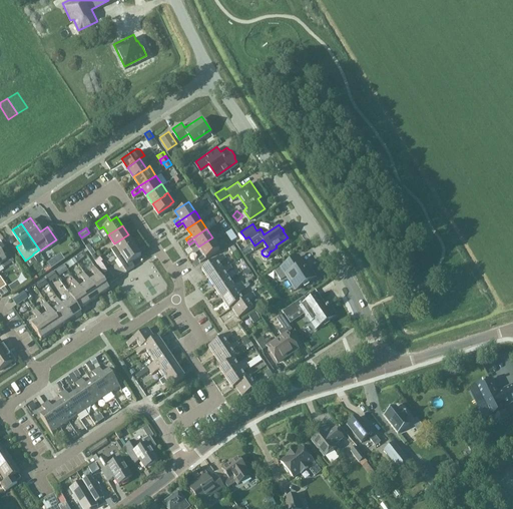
[(128,234),(114,243),(110,246),(116,256),(120,252),(134,243),(128,234)]
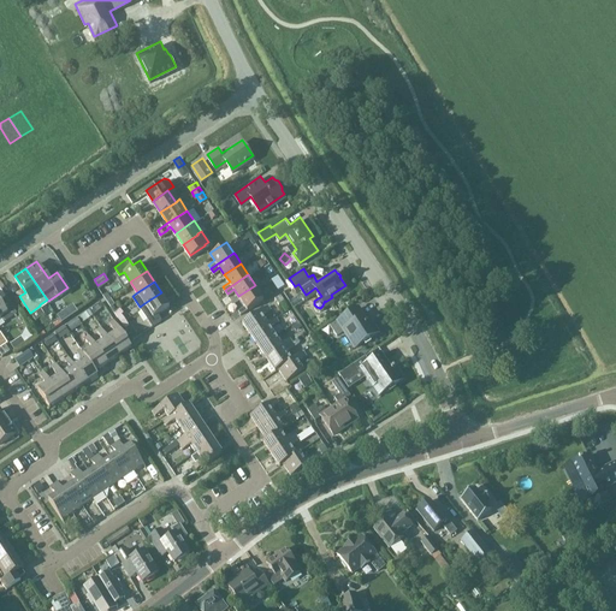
[(247,307),(262,296),(255,285),(238,296),(243,303),(237,308),(240,312),(246,307),(247,307)]
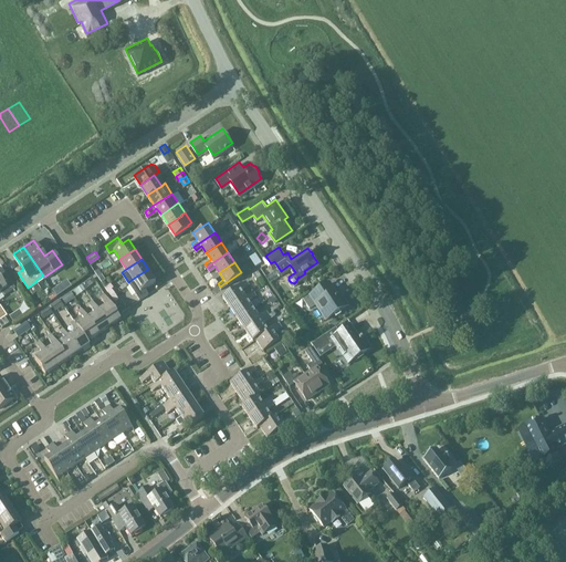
[(255,277),(261,273),(257,268),(251,271),(255,277)]
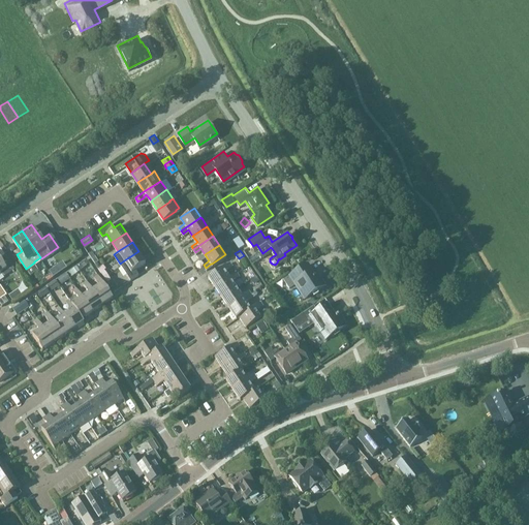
[(120,264),(130,278),(138,273),(134,268),(145,260),(138,251),(124,260),(120,264)]
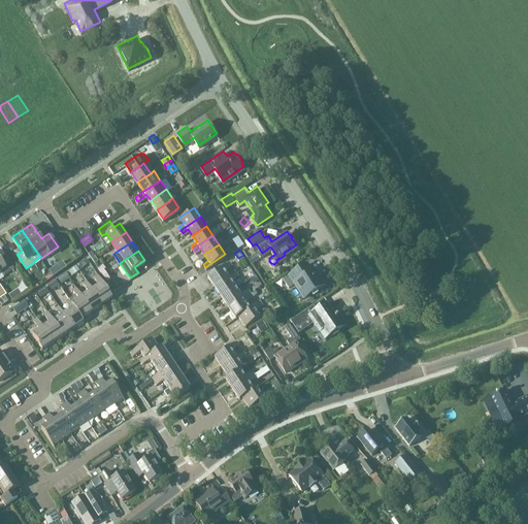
[(3,272),(13,265),(4,252),(0,254),(0,268),(3,272)]
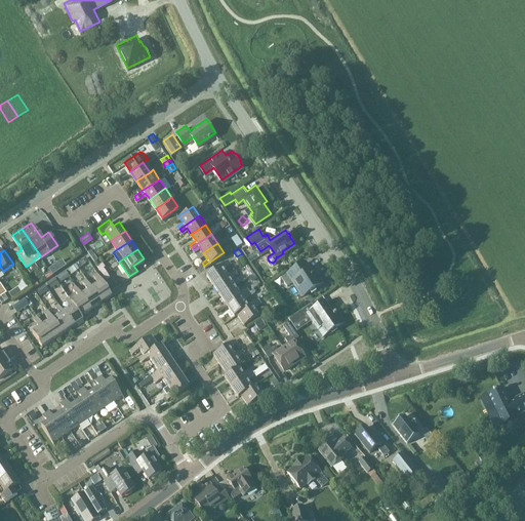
[(228,273),(223,266),(230,262),(228,257),(206,273),(213,283),(228,273)]
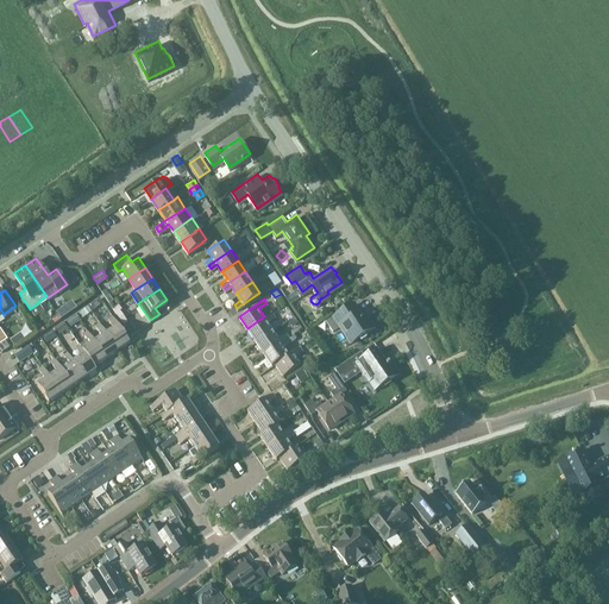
[(334,314),(327,319),(333,328),(340,323),(343,322),(353,339),(375,325),(368,313),(364,315),(355,301),(334,314)]
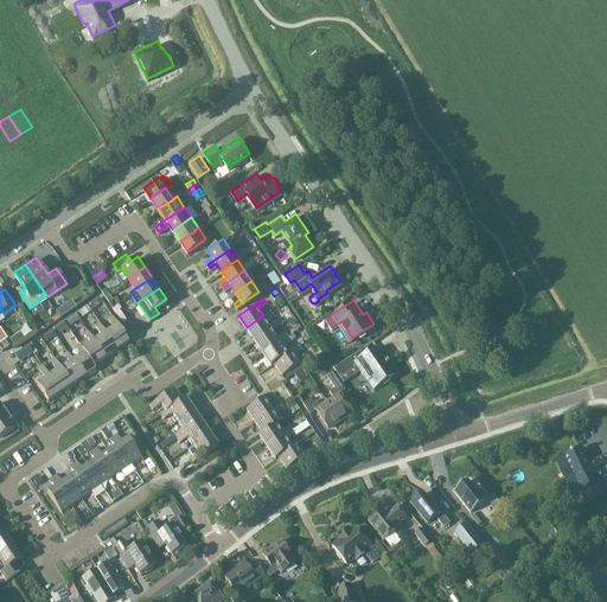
[(91,307),(90,306),(88,301),(82,305),(87,311),(91,307)]
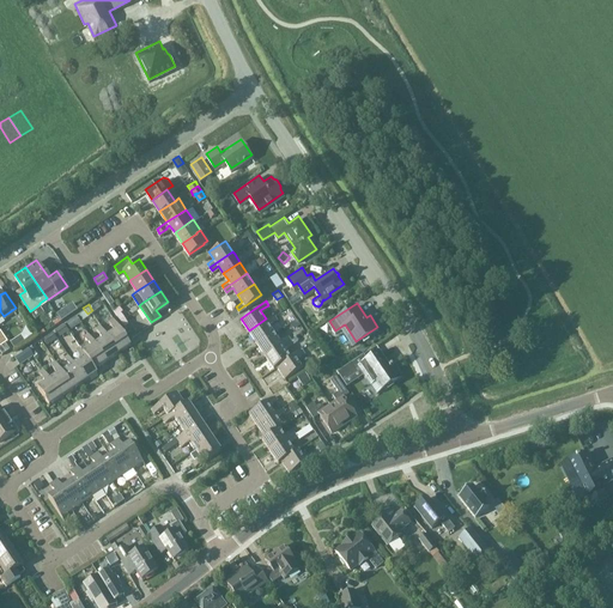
[(61,317),(70,312),(65,305),(56,310),(61,317)]
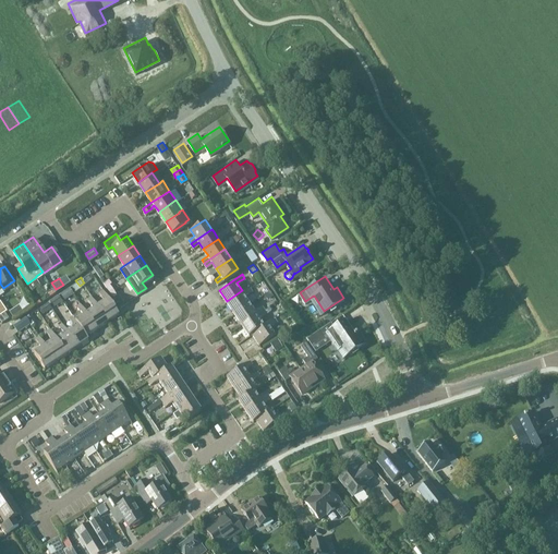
[(73,291),(72,289),(70,285),(60,290),(64,297),(73,291)]
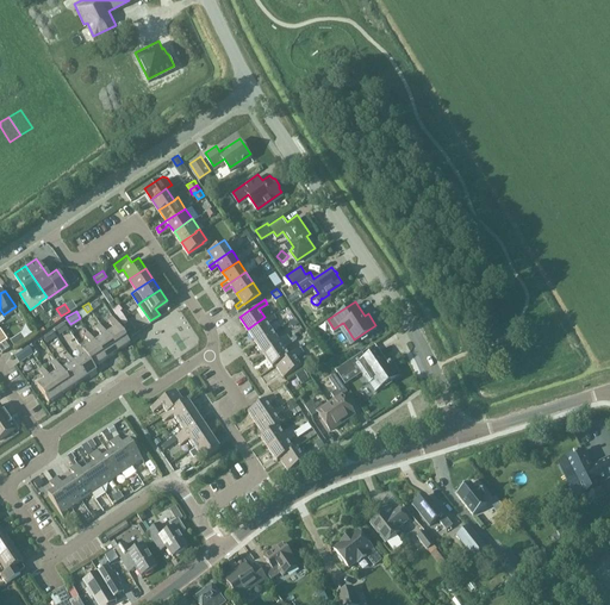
[(256,341),(273,329),(267,320),(275,315),(273,311),(265,317),(248,329),(256,341)]
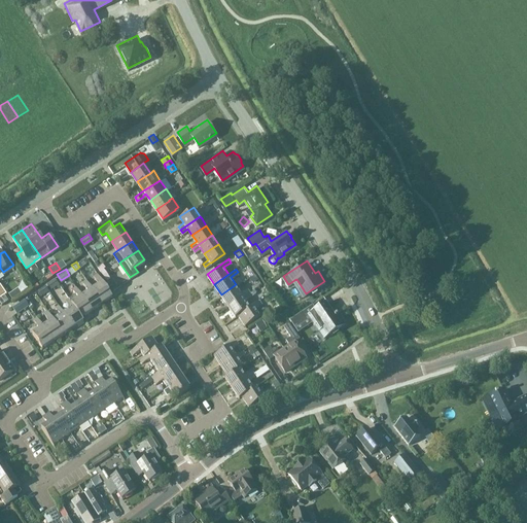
[(101,301),(111,293),(96,271),(92,273),(98,282),(92,286),(101,301)]
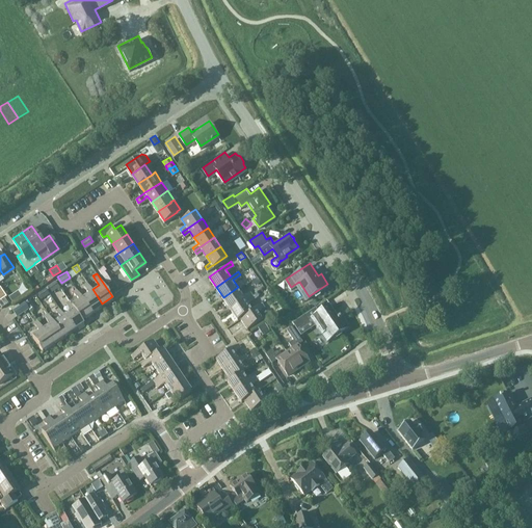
[(52,281),(48,284),(50,288),(52,289),(55,287),(59,284),(58,283),(56,279),(55,279),(52,281)]
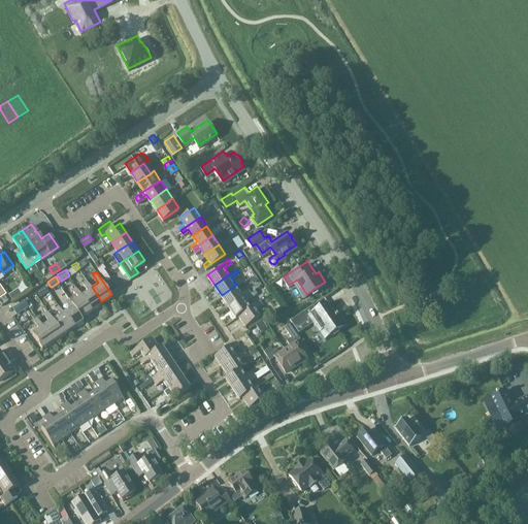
[(101,301),(92,287),(86,277),(81,281),(88,290),(81,294),(91,307),(101,301)]
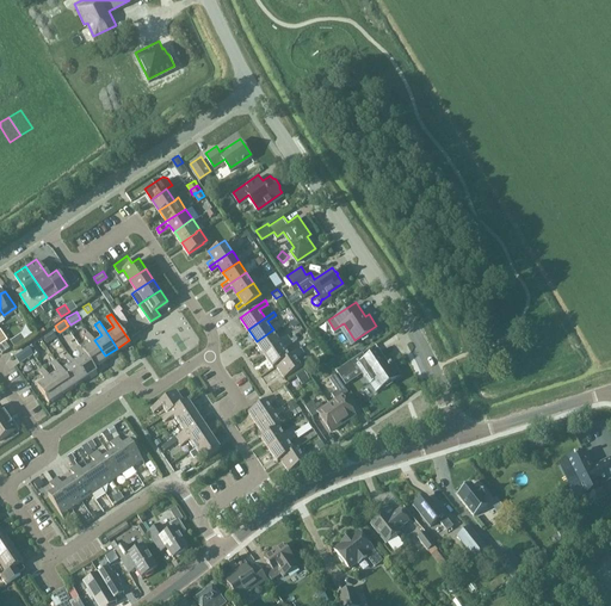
[(26,322),(23,331),(28,336),(34,332),(26,322)]
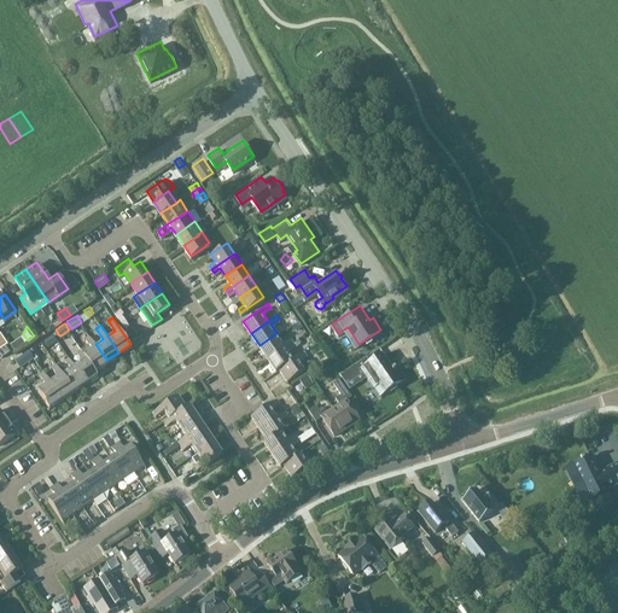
[(48,334),(42,338),(46,343),(47,345),(53,340),(58,338),(56,336),(53,331),(52,332),(48,334)]
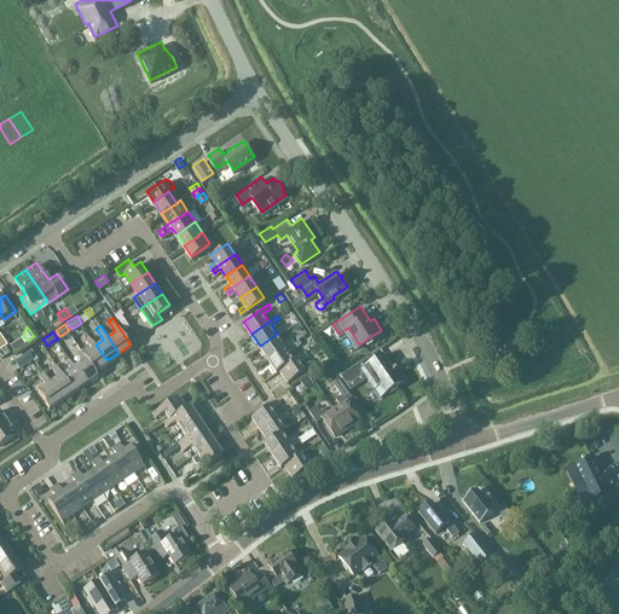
[(106,360),(96,345),(88,334),(84,336),(91,347),(84,353),(94,369),(106,360)]
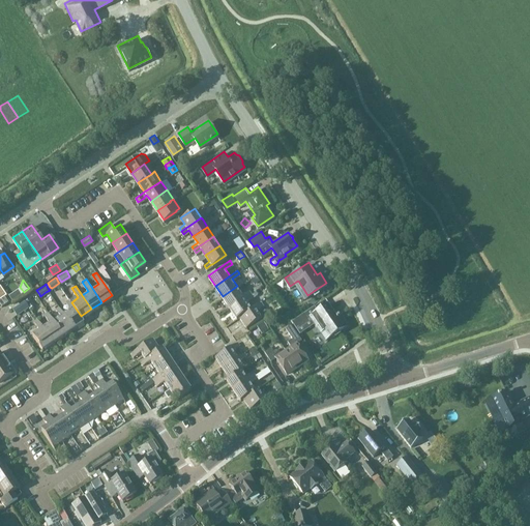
[(230,307),(251,291),(248,288),(241,293),(237,286),(223,296),(230,307)]
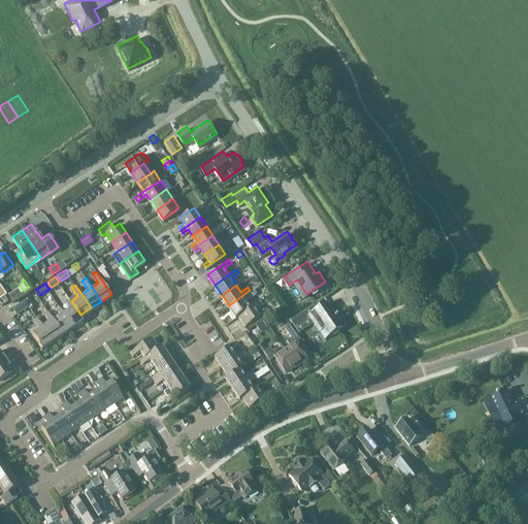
[(237,313),(250,305),(245,298),(253,294),(250,290),(229,305),(235,316),(238,314),(237,313)]
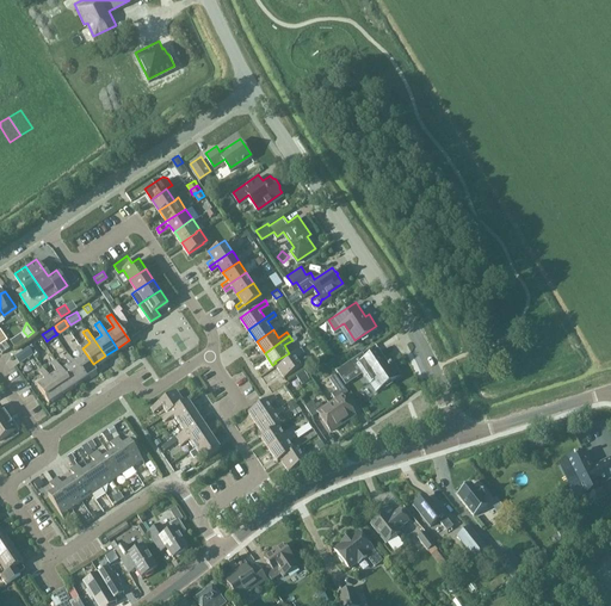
[(39,348),(37,345),(34,340),(29,344),(34,351),(35,352),(39,348)]
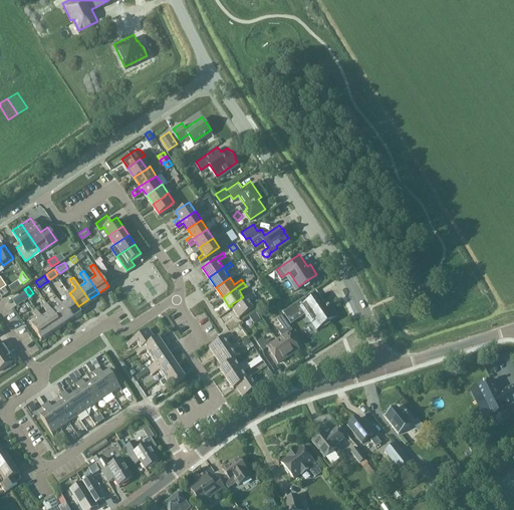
[(78,306),(69,293),(66,288),(63,291),(67,298),(61,302),(70,316),(80,309),(78,306)]
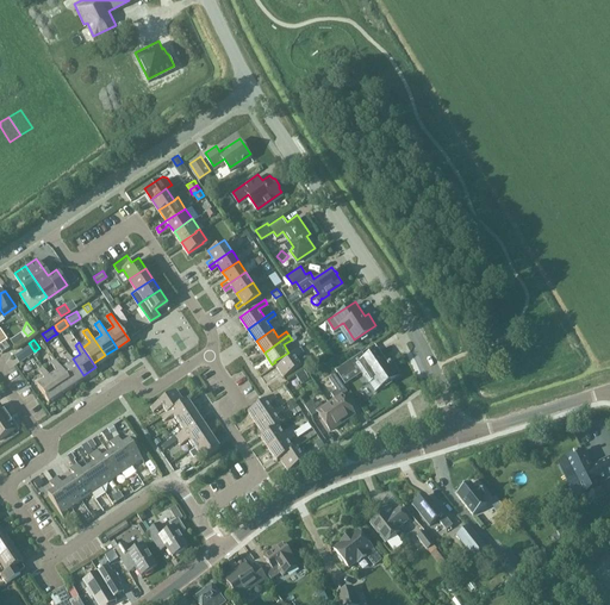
[(19,360),(33,350),(29,343),(14,353),(19,360)]
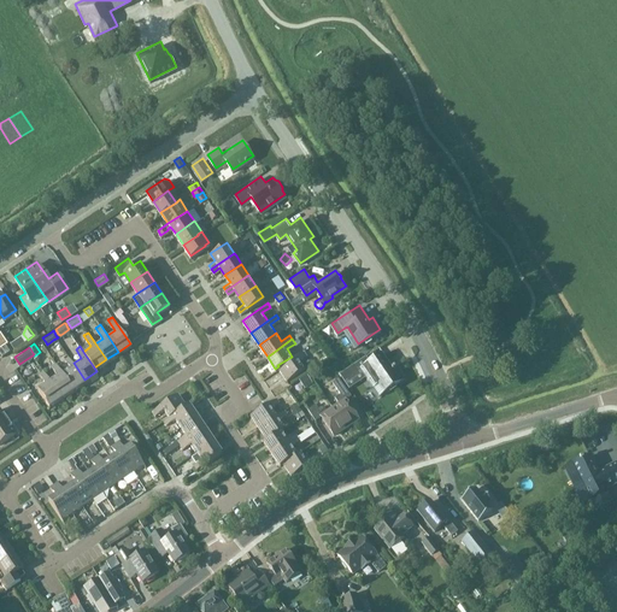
[(298,359),(306,353),(304,348),(292,357),(277,365),(278,366),(287,378),(303,368),(298,359)]
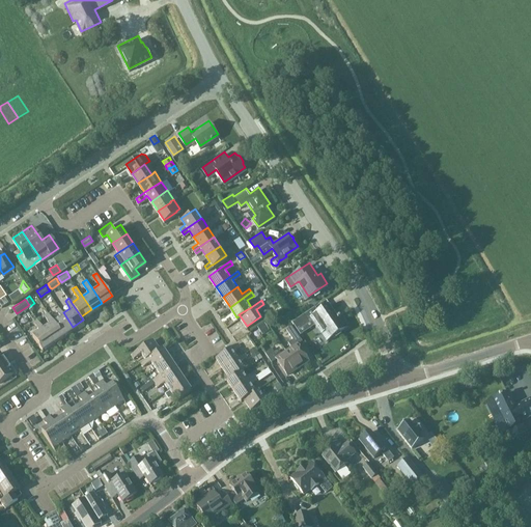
[(330,301),(310,314),(316,325),(318,324),(323,329),(320,331),(326,338),(348,323),(342,312),(340,314),(339,313),(338,313),(330,301)]
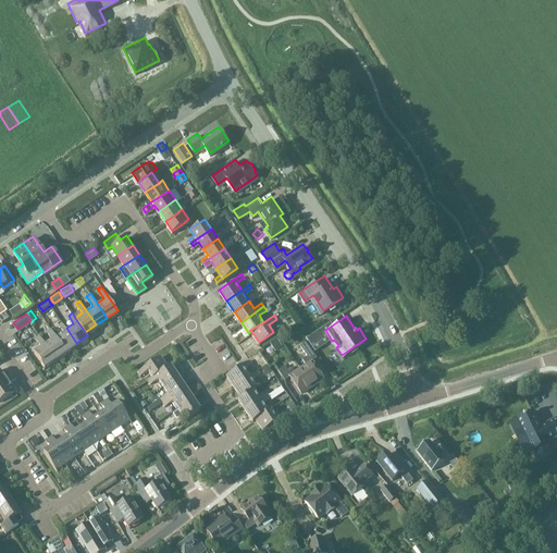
[(76,343),(66,328),(61,320),(58,322),(59,326),(52,330),(56,334),(66,349),(76,343)]
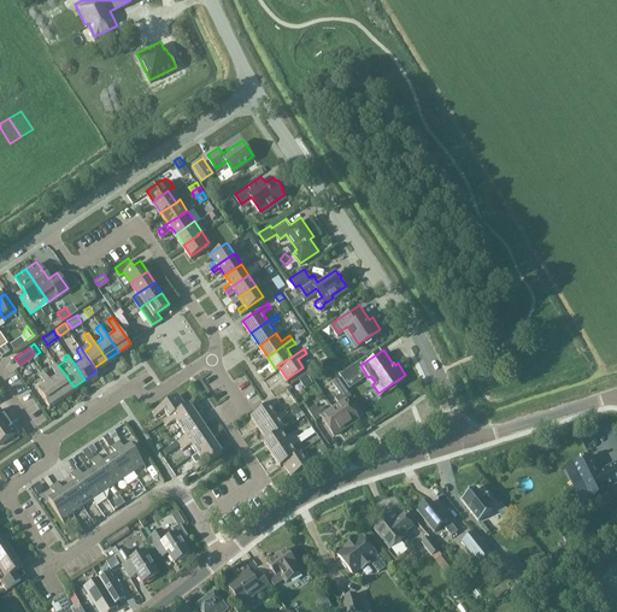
[(62,370),(58,365),(54,360),(51,363),(57,374),(50,378),(62,395),(74,387),(62,370)]
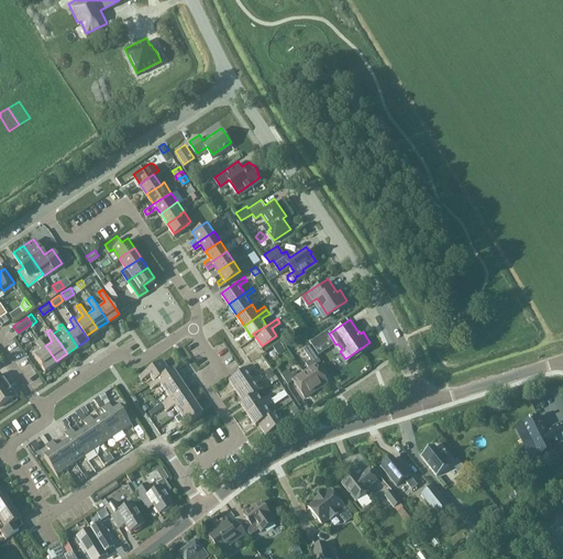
[(322,330),(309,339),(315,347),(328,339),(322,330)]
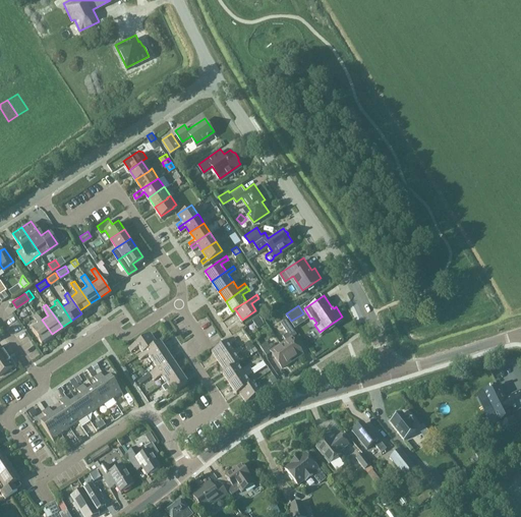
[(52,334),(42,320),(36,311),(33,313),(38,323),(32,328),(41,341),(52,334)]
